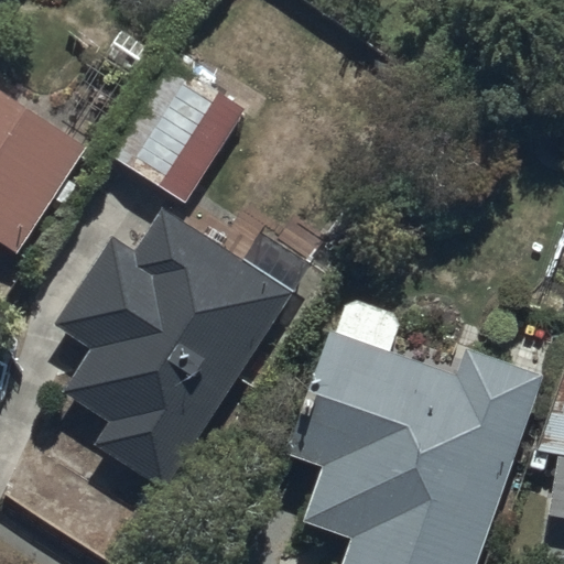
[(243,106),(167,60),(110,154),(186,201),(243,106)]
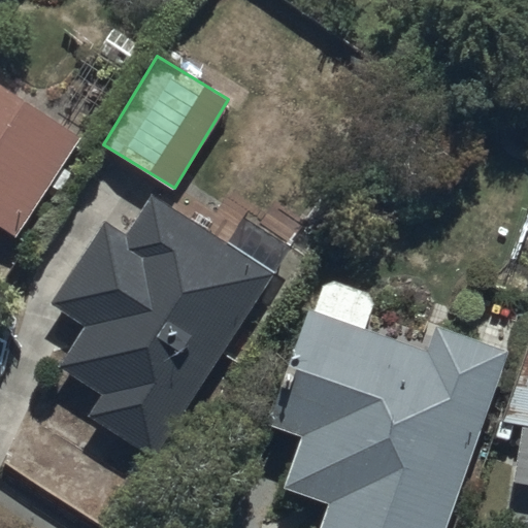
[(86,132),(0,78),(0,225),(20,237),(86,132)]
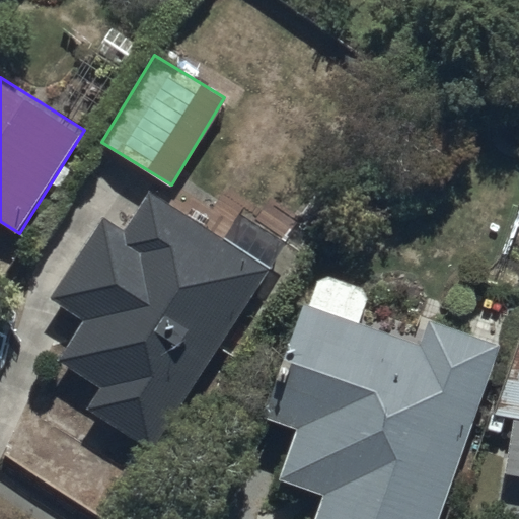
[(123,233),(99,218),(53,297),(82,314),(56,360),(99,385),(87,405),(158,447),(272,268),(150,190),(123,233)]
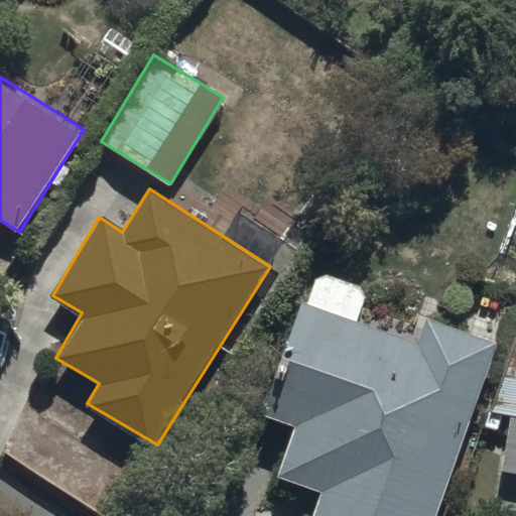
[(367,293),(316,274),(265,416),(294,426),(276,475),(323,492),(312,515),(436,515),(500,344),(427,317),(417,343),(358,320),(367,293)]
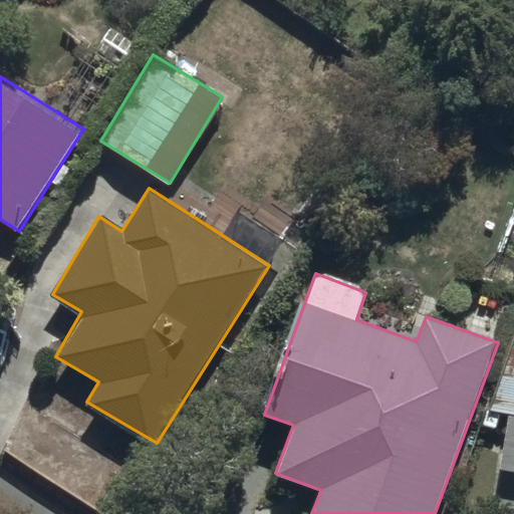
[(513,415),(504,470),(513,471),(513,415)]
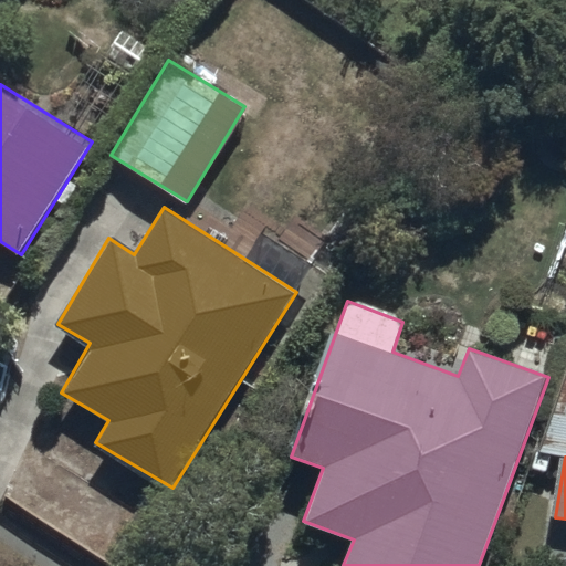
All buildings are outlined.
